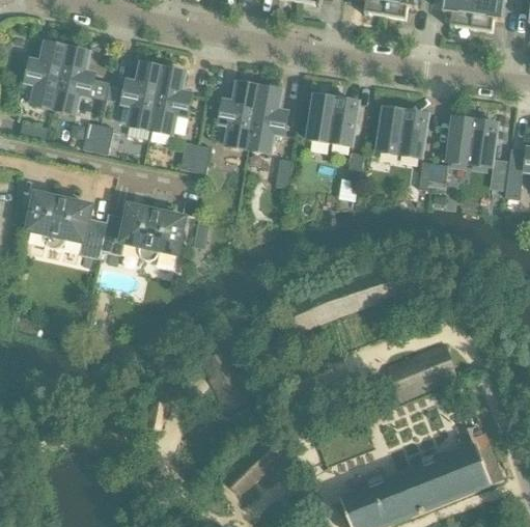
[(365,12),(384,16),(386,0),(365,0),(363,14),(365,15),(365,12)]
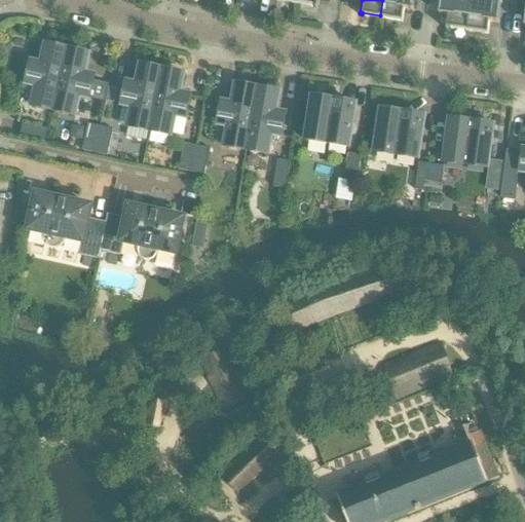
[(382,0),(380,15),(402,19),(404,6),(413,8),(413,6),(412,6),(413,0),(382,0)]
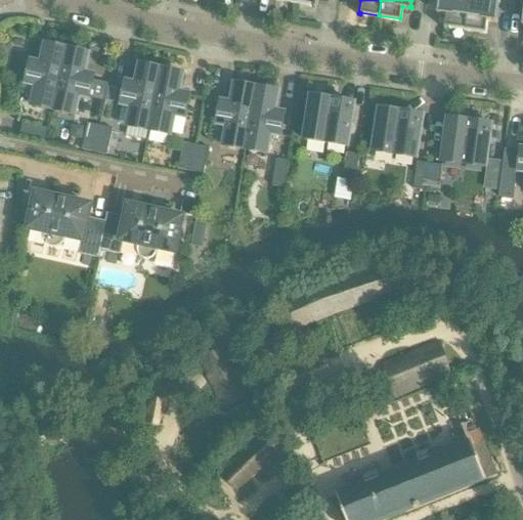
[(445,26),(464,29),(467,0),(438,0),(437,10),(436,10),(436,11),(445,13),(443,27),(445,27),(445,26)]
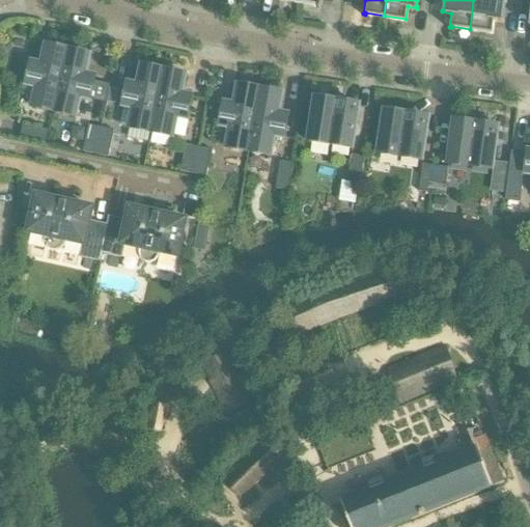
[(473,0),(470,29),(492,31),(493,19),(502,20),(503,19),(502,19),(504,1),(505,1),(505,0),(473,0)]
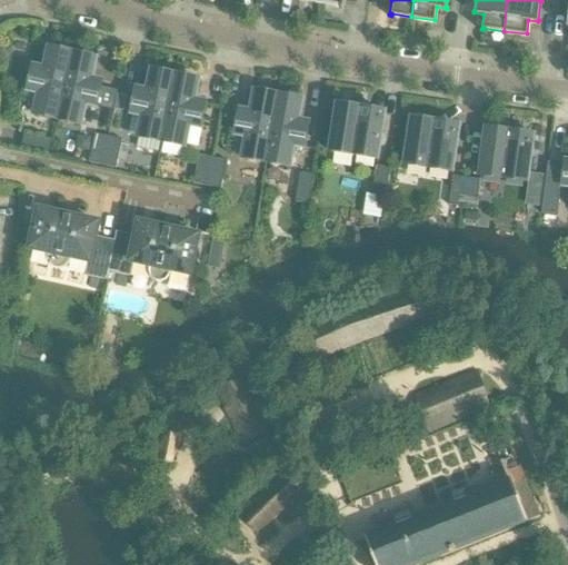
[(33,65),(28,89),(38,91),(33,112),(57,117),(71,51),(48,46),(43,67),(33,65)]
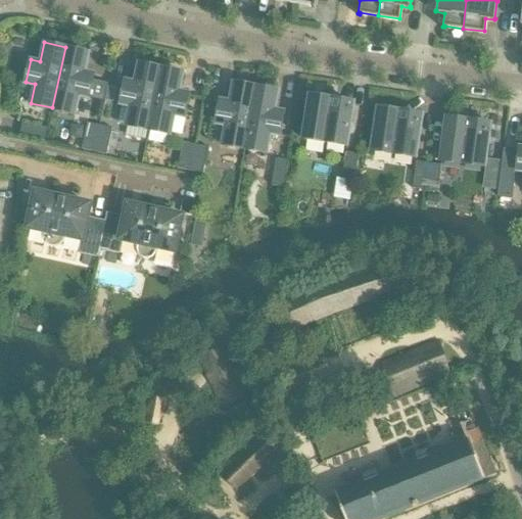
[(65,47),(52,107),(74,112),(78,93),(88,95),(103,99),(107,81),(92,78),(93,74),(83,72),(87,52),(65,47)]
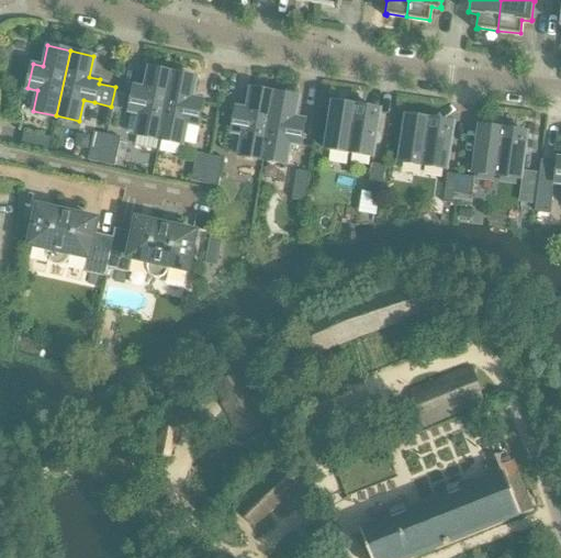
[(135,133),(159,137),(172,73),(149,67),(145,88),(134,86),(130,110),(139,112),(135,133)]
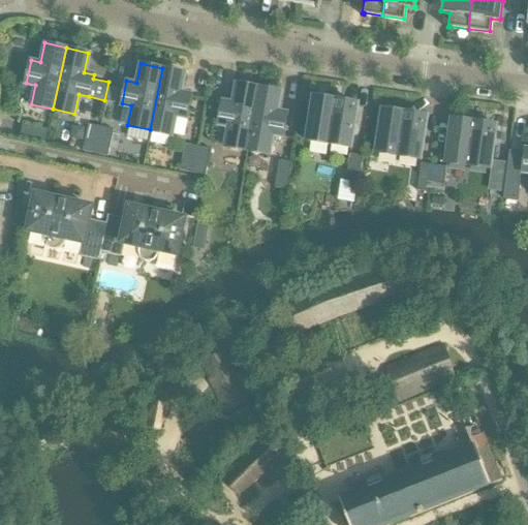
[(162,68),(150,129),(172,133),(175,115),(185,116),(189,94),(180,92),(184,72),(162,68)]
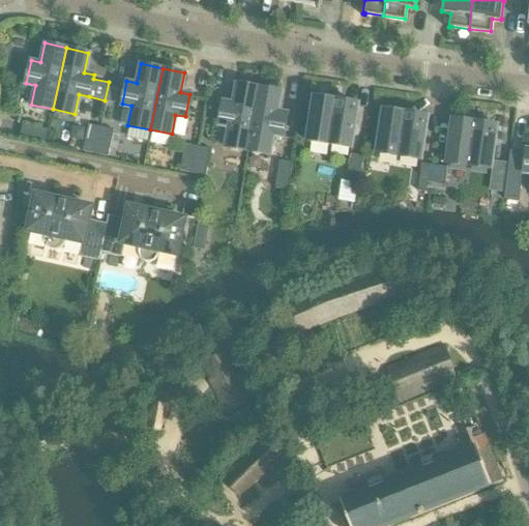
[(225,145),(247,149),(258,87),(236,83),(233,103),(223,100),(218,123),(229,125),(225,145)]
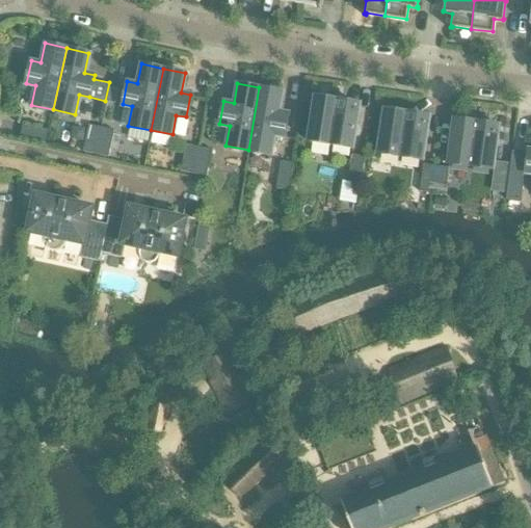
[(259,87),(248,150),(270,154),(273,134),(284,135),(288,112),(277,111),(282,91),(259,87)]
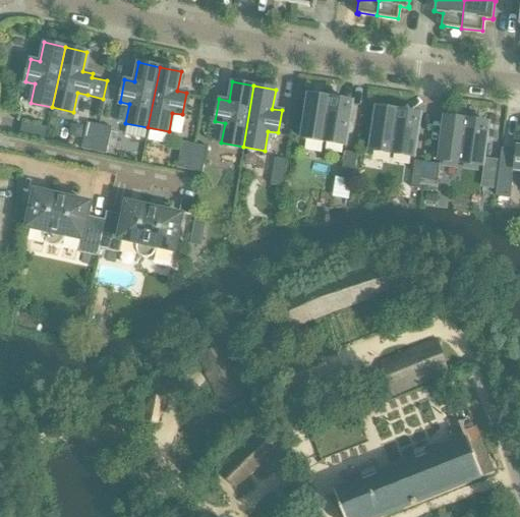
[(302,137),(345,144),(352,102),(308,96),(302,137)]
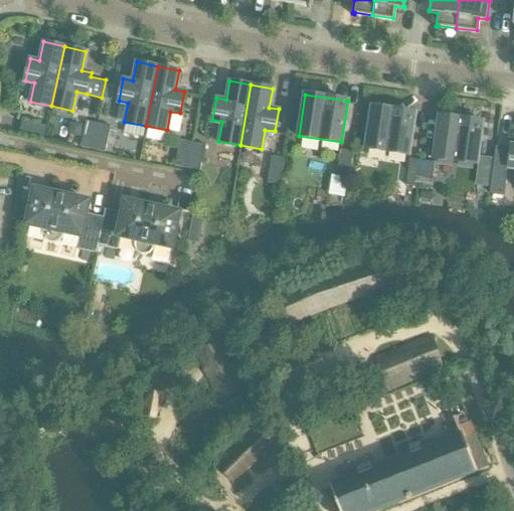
[(365,146),(407,153),(414,112),(371,105),(365,146)]
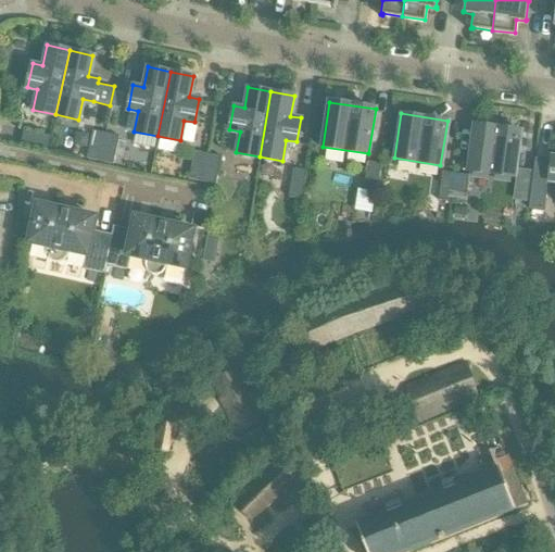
[(468,168),(514,175),(520,130),(474,124),(468,168)]
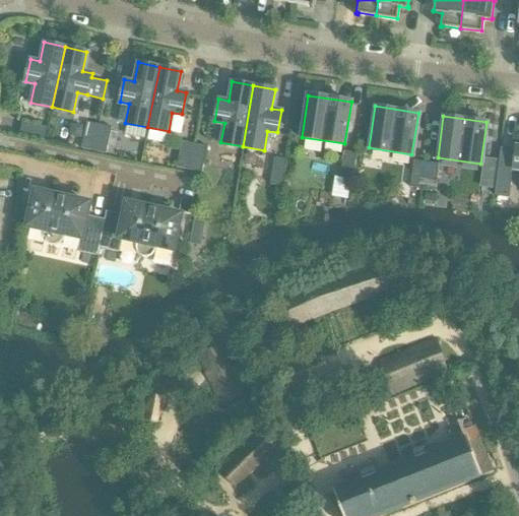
[(21,119),(18,132),(45,138),(48,125),(21,119)]
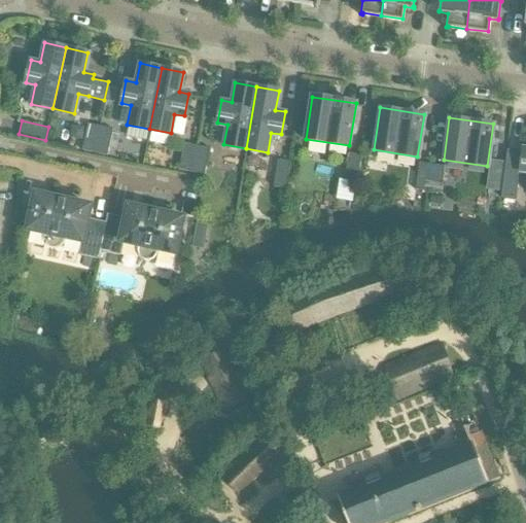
[(81,148),(94,150),(100,124),(86,121),(81,148)]
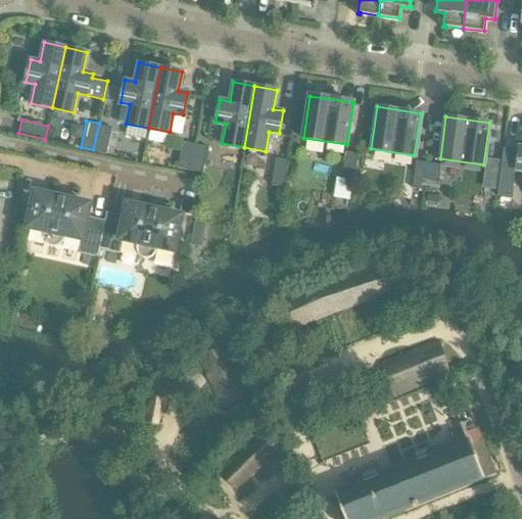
[(99,123),(93,149),(106,152),(111,126),(99,123)]
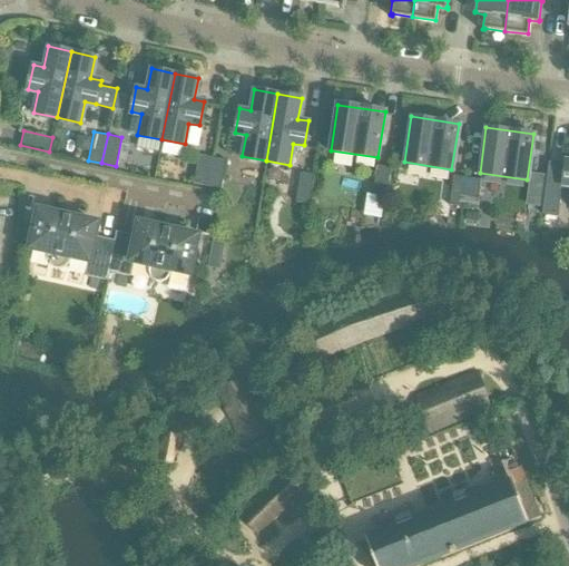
[(193,182),(206,184),(212,155),(198,153),(193,182)]
